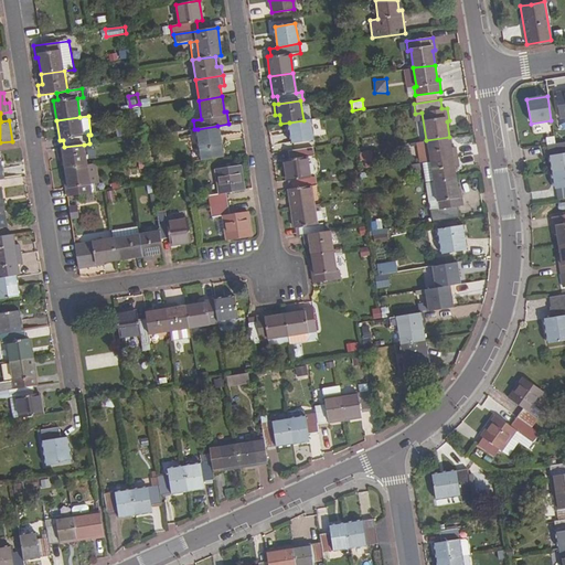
[(312,140),(309,119),(304,120),(289,123),(292,144),(312,140)]
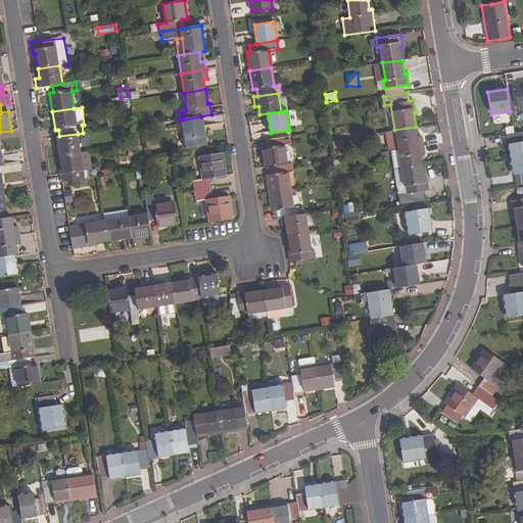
[(289,126),(296,126),(295,111),(288,111),(289,126)]
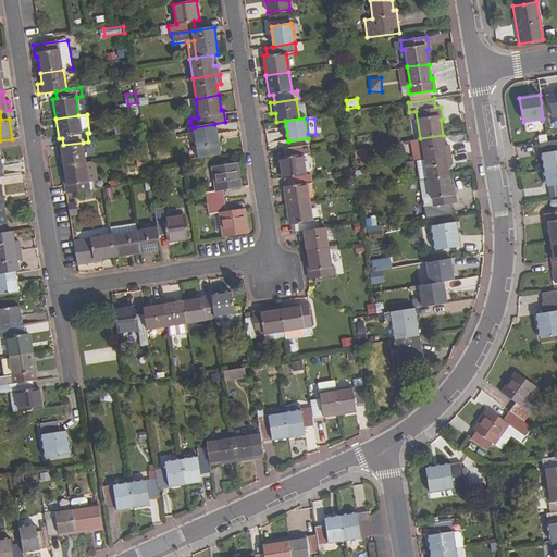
[(220,156),(214,124),(195,127),(199,159),(220,156)]
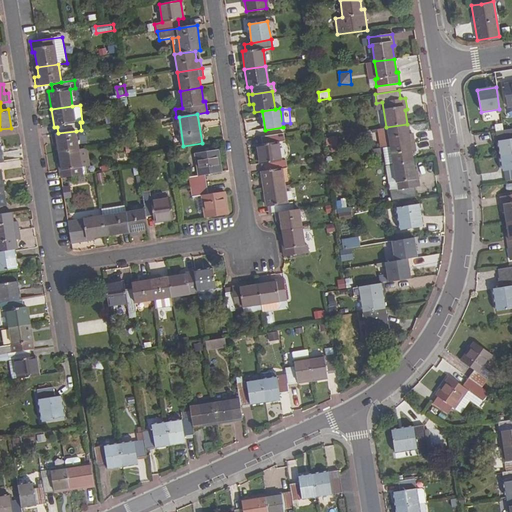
[(409,134),(407,124),(386,127),(387,129),(389,146),(414,142),(413,134),(409,134)]
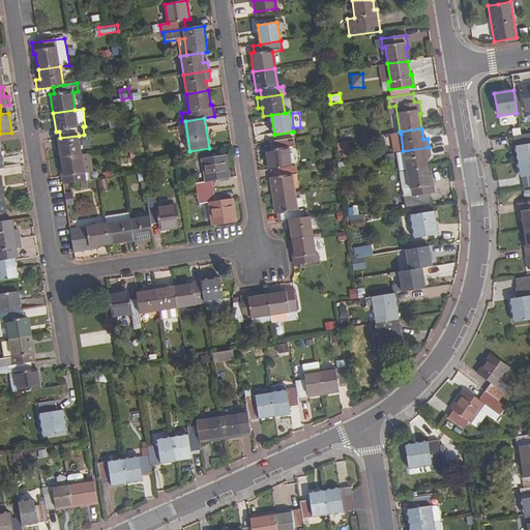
[(394,152),(403,151),(401,134),(391,135),(394,152)]
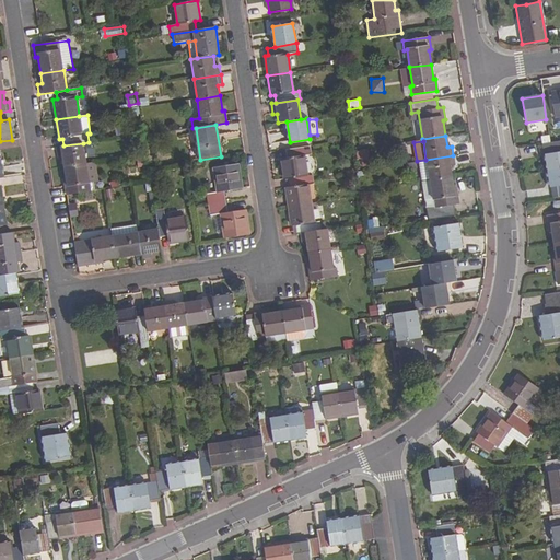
[(559,141),(543,144),(547,172),(559,168),(559,141)]
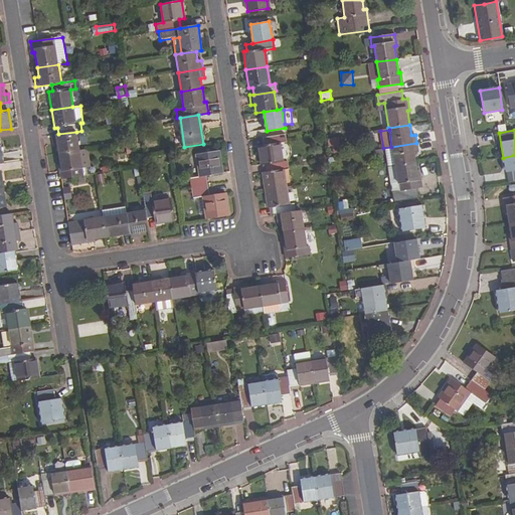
[(79,151),(76,132),(58,134),(51,135),(53,145),(56,145),(58,154),(79,151)]
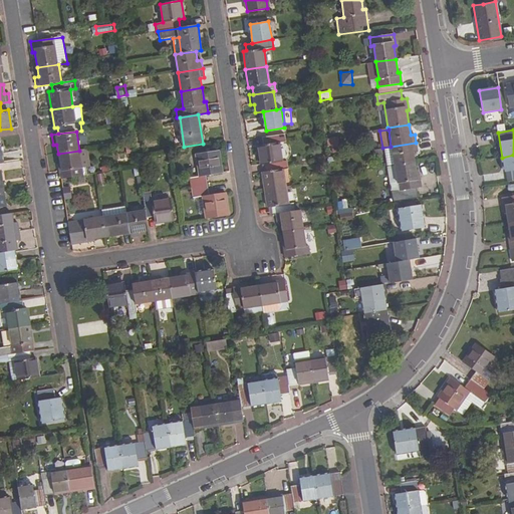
[(285,142),(283,134),(261,137),(262,144),(257,145),(261,165),(263,164),(282,161),(279,143),(285,142)]
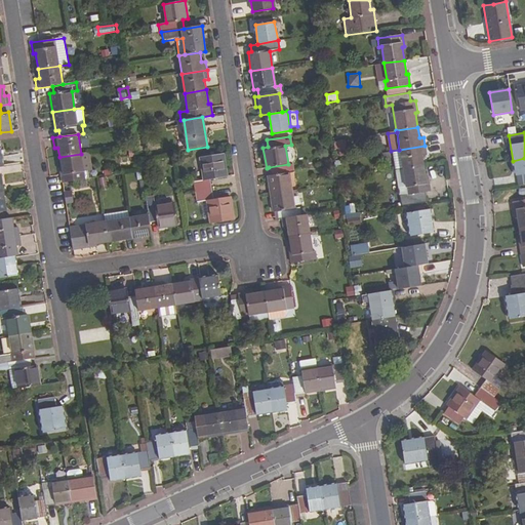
[(344,140),(334,140),(333,156),(342,156),(344,140)]
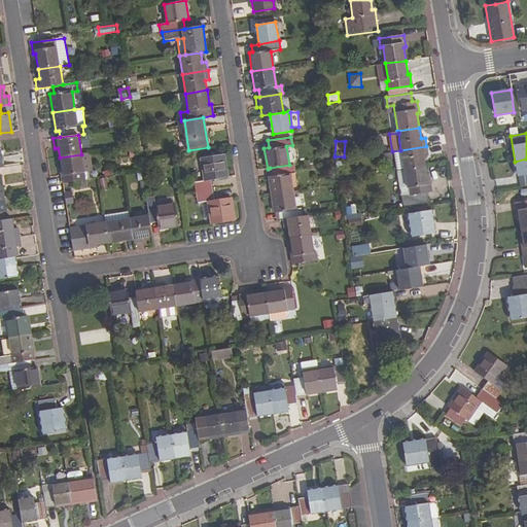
[(427,155),(426,146),(400,150),(403,168),(425,165),(424,155),(427,155)]
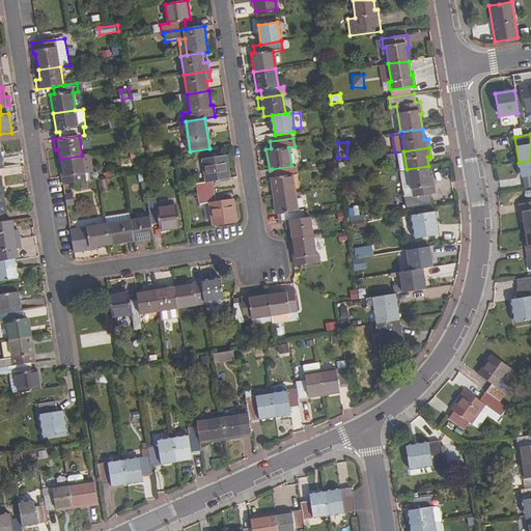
[(86,182),(82,156),(60,159),(62,172),(60,173),(62,186),(86,182)]
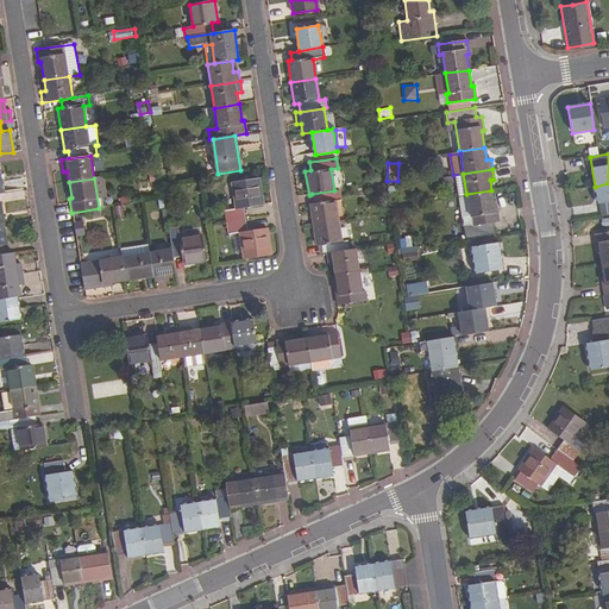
[(226,224),(245,220),(244,209),(263,206),(258,180),(232,183),(236,209),(225,212),(226,224)]
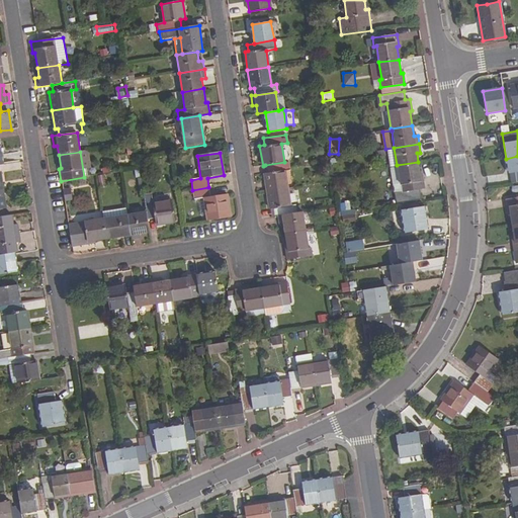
[(517,156),(506,159),(508,174),(515,173),(516,183),(517,182),(517,156)]
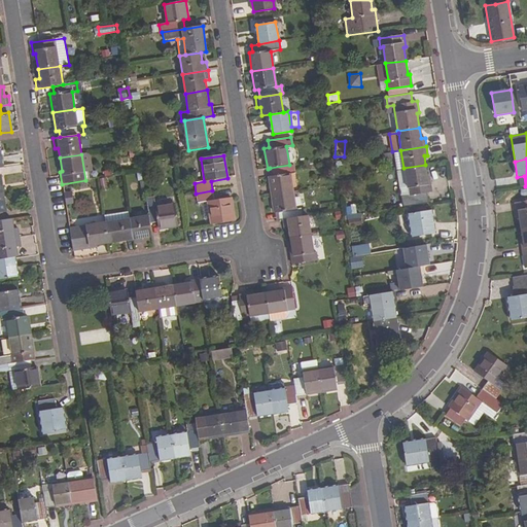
[(294,173),(293,165),(289,165),(270,168),(271,175),(269,176),(272,195),(293,190),(290,174),(294,173)]
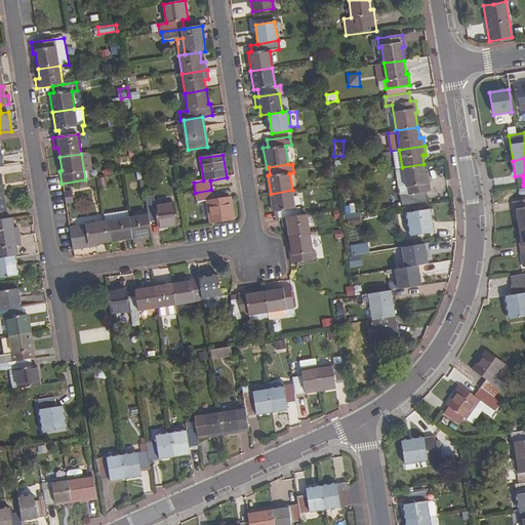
[(426,179),(423,164),(402,167),(407,195),(399,196),(401,206),(427,202),(426,192),(430,191),(429,178),(426,179)]
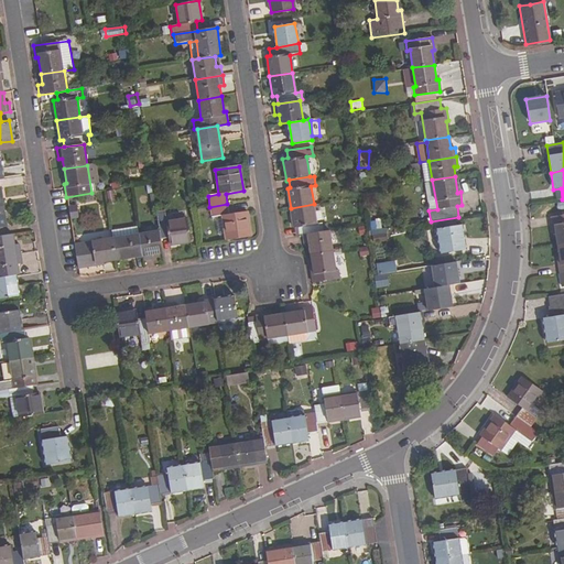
[(432,180),(424,182),(429,210),(437,209),(432,180)]
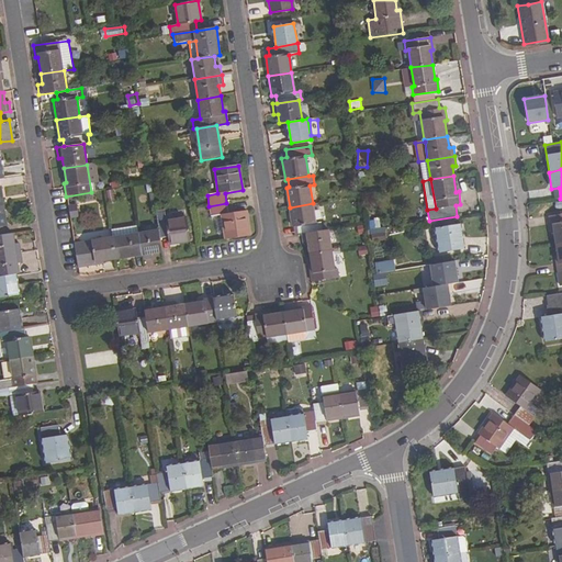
[(228,214),(226,203),(209,206),(211,217),(221,215),(225,239),(249,236),(246,211),(228,214)]
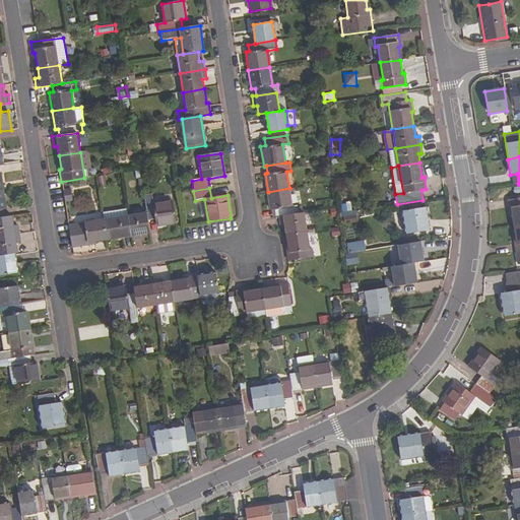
[(291,206),(289,188),(268,192),(271,210),(274,210),(275,216),(279,216),(298,213),(297,205),(291,206)]
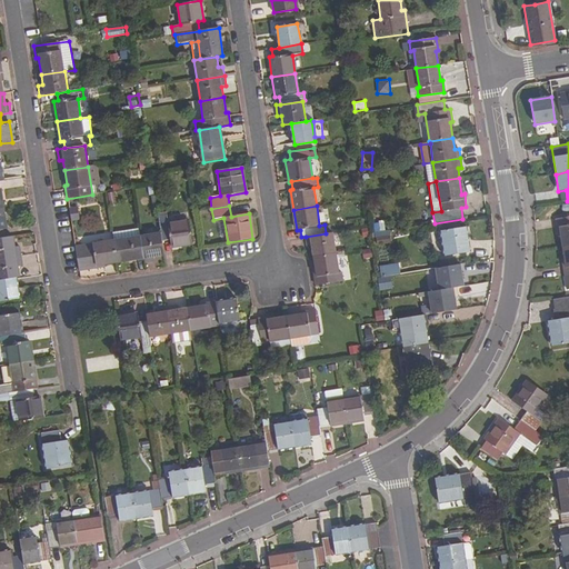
[(166,216),(158,217),(161,233),(162,242),(170,240),(171,247),(191,243),(188,222),(168,225),(166,216)]
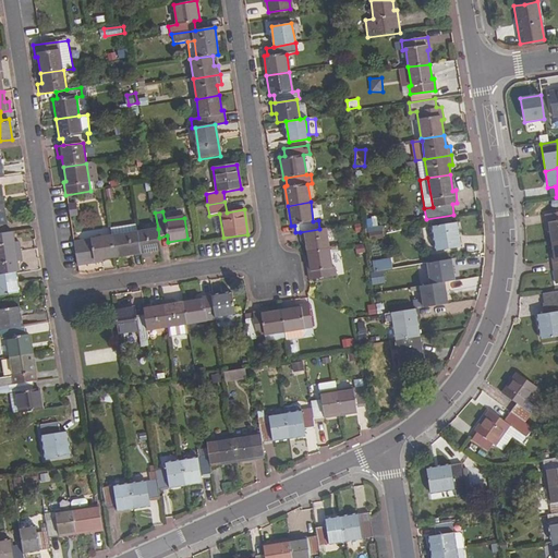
[(557,241),(557,211),(544,215),(546,227),(548,227),(550,242),(557,241)]
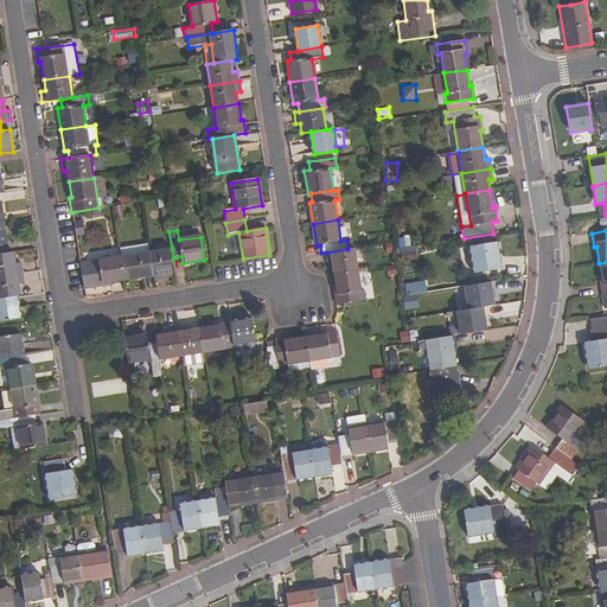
[(119,248),(121,256),(149,253),(148,243),(119,248)]
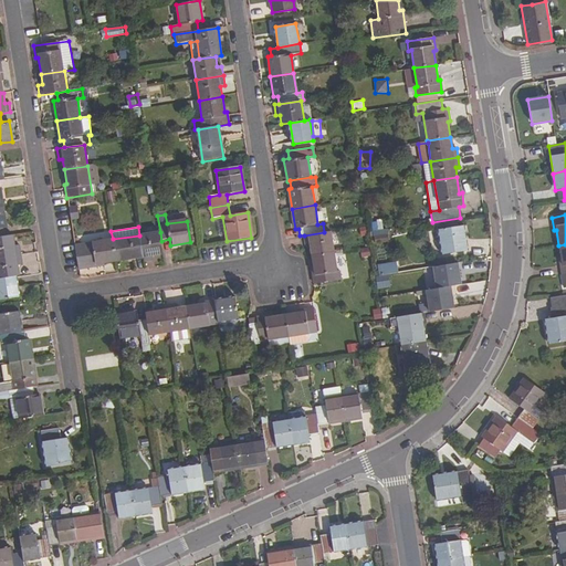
[(467,250),(462,227),(439,230),(442,254),(467,250)]
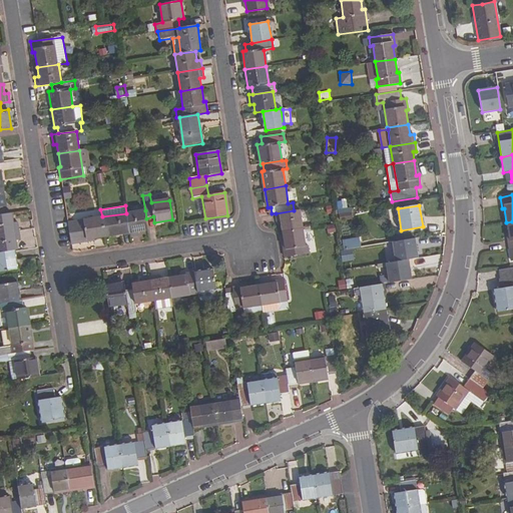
[(303,227),(300,209),(294,210),(276,213),(277,223),(281,222),(282,230),(303,227)]
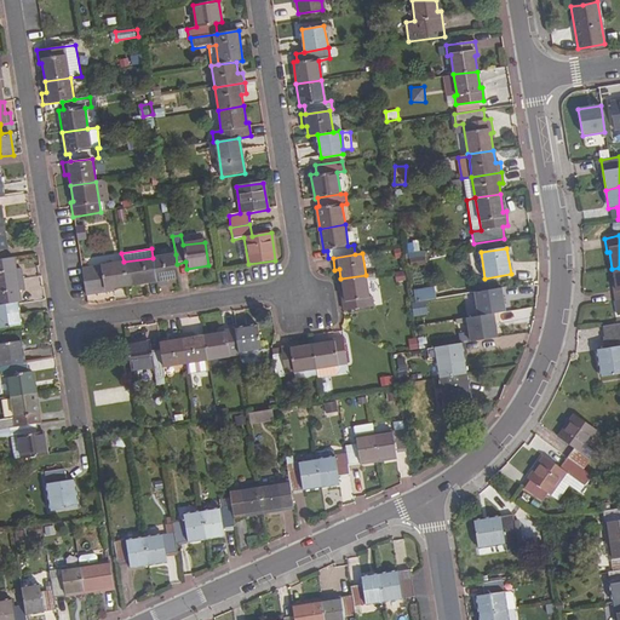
[(179,279),(177,264),(176,254),(153,258),(158,288),(167,287),(166,281),(179,279)]
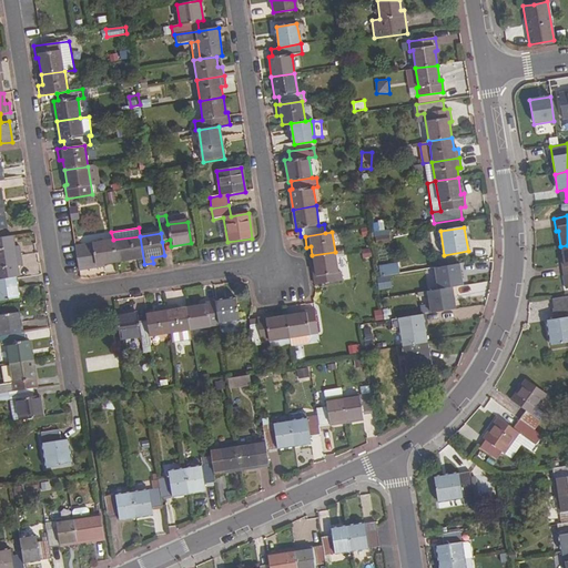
[(14,245),(12,235),(3,236),(0,236),(0,257),(20,254),(18,245),(14,245)]
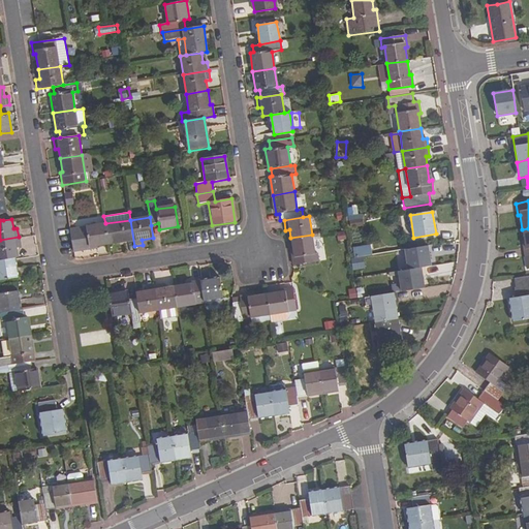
[(363,226),(362,219),(349,222),(350,227),(363,226)]
